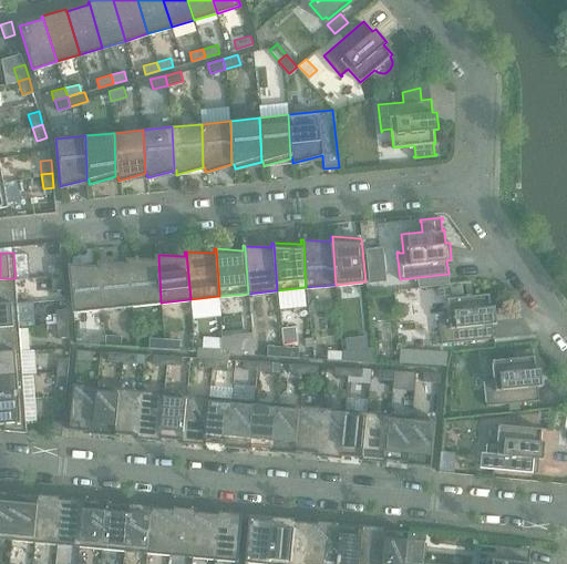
[(161,303),(158,255),(155,254),(155,259),(129,257),(132,305),(161,303)]
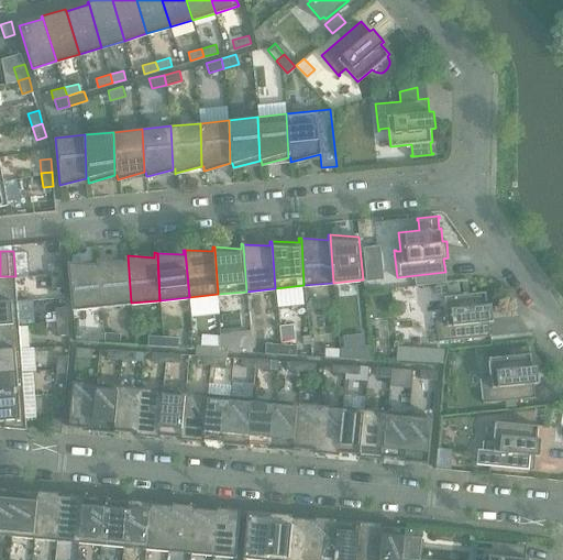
[(131,303),(128,255),(125,255),(125,261),(99,259),(102,306),(131,303)]
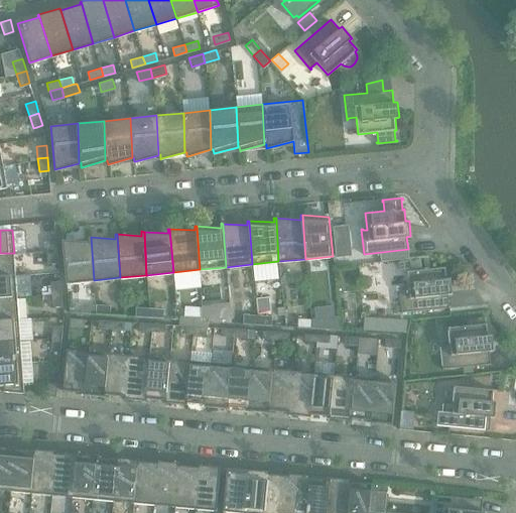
[(56,250),(55,237),(45,238),(47,250),(56,250)]
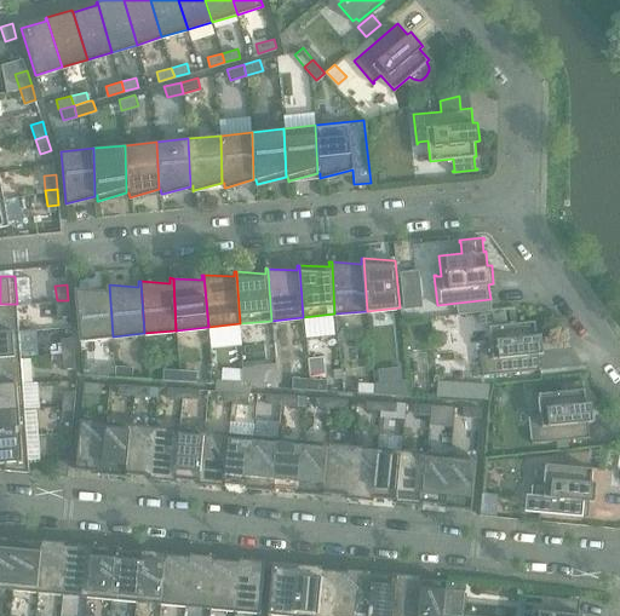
[(113,337),(109,285),(107,285),(107,289),(74,287),(80,340),(113,337)]
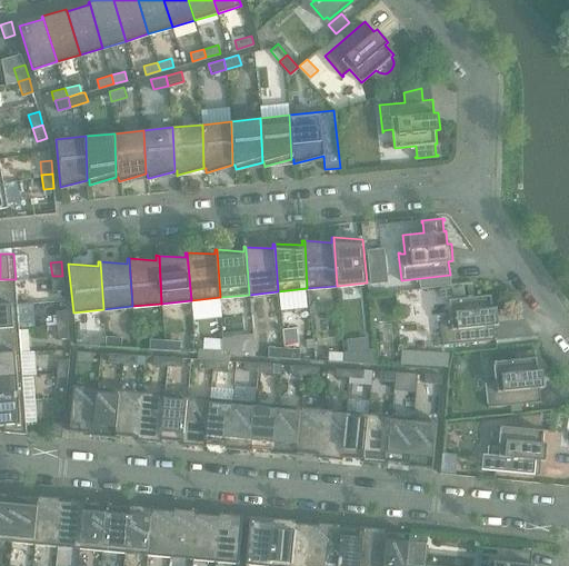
[(381,280),(380,269),(367,271),(368,283),(381,280)]
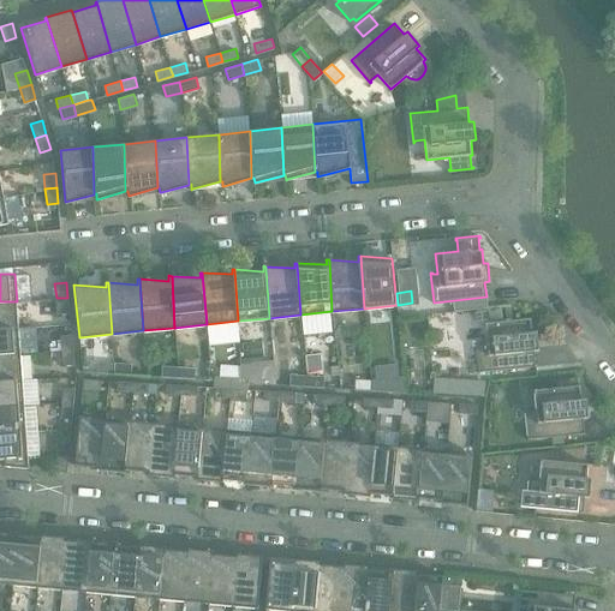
[(70,312),(67,298),(57,298),(58,313),(70,312)]
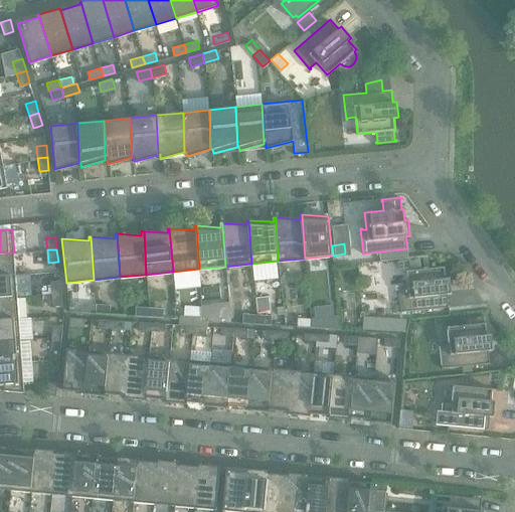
[(0,275),(15,274),(14,252),(0,252),(0,275)]
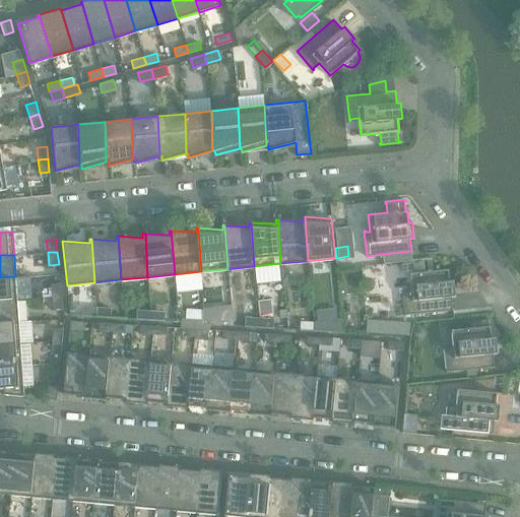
[(455,296),(454,280),(450,280),(449,268),(409,272),(411,289),(404,291),(403,288),(402,288),(404,314),(453,309),(451,297),(455,296)]
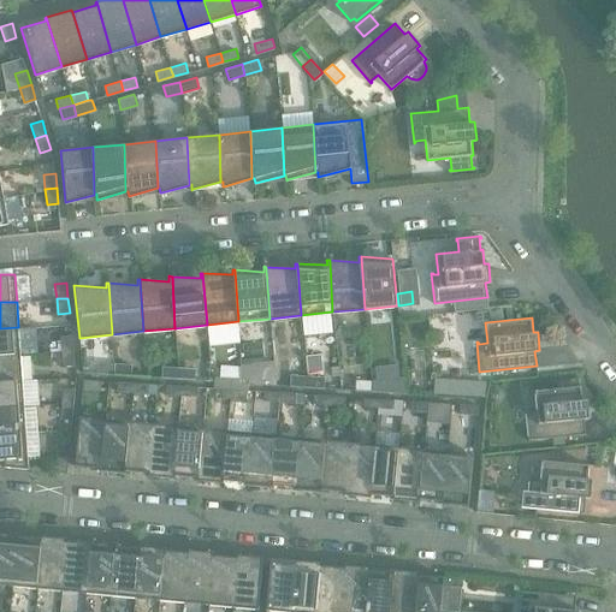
[(37,351),(36,326),(18,327),(0,328),(0,355),(21,354),(21,352),(37,351)]
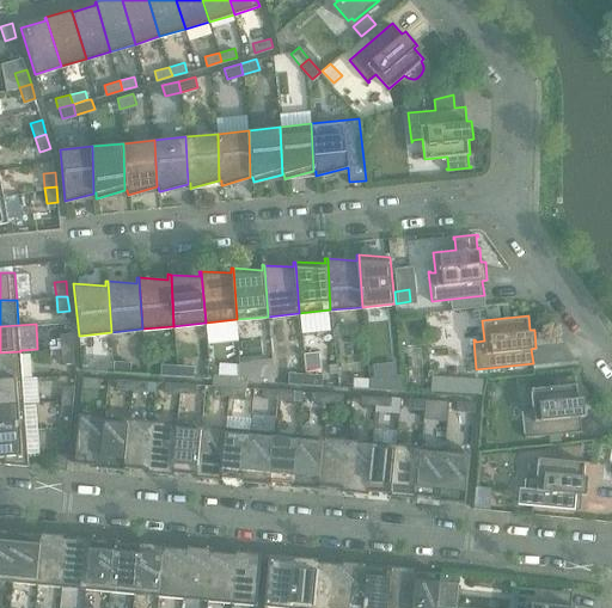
[(73,348),(71,332),(60,333),(61,348),(73,348)]
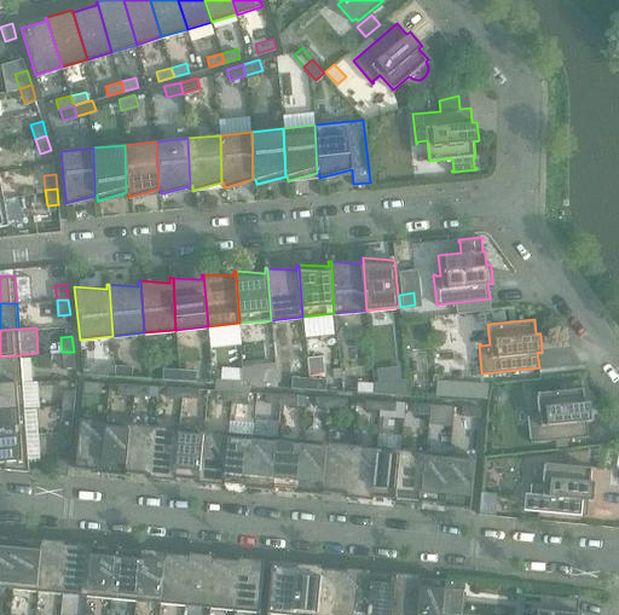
[(75,366),(74,352),(62,352),(63,367),(75,366)]
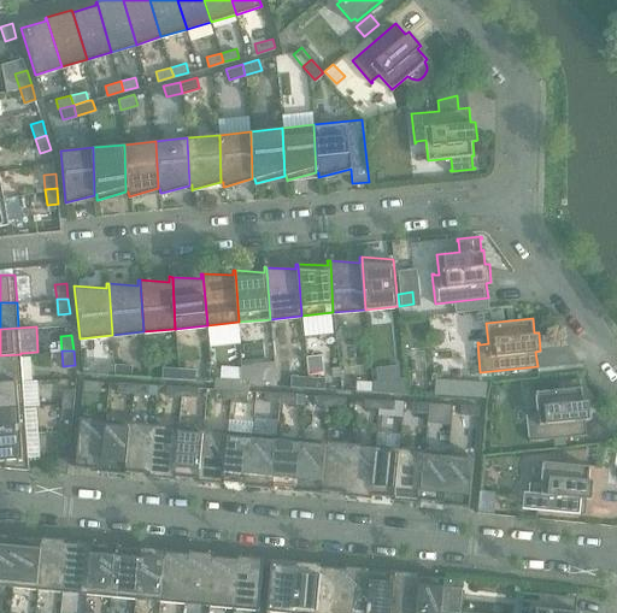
[(0,381),(22,379),(21,354),(0,355),(0,381)]
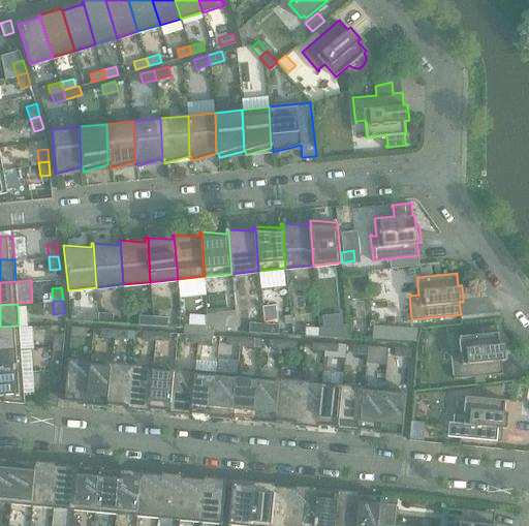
[(98,320),(98,311),(84,310),(84,320),(98,320)]
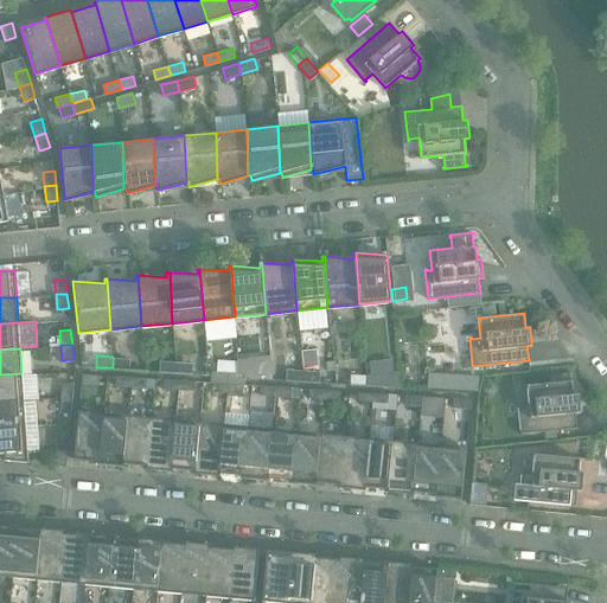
[(129,369),(129,358),(113,357),(113,367),(129,369)]
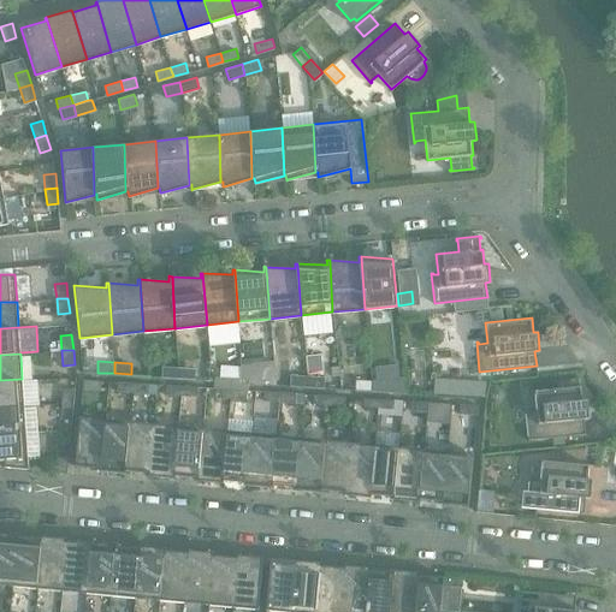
[(178,378),(179,367),(163,366),(161,376),(178,378)]
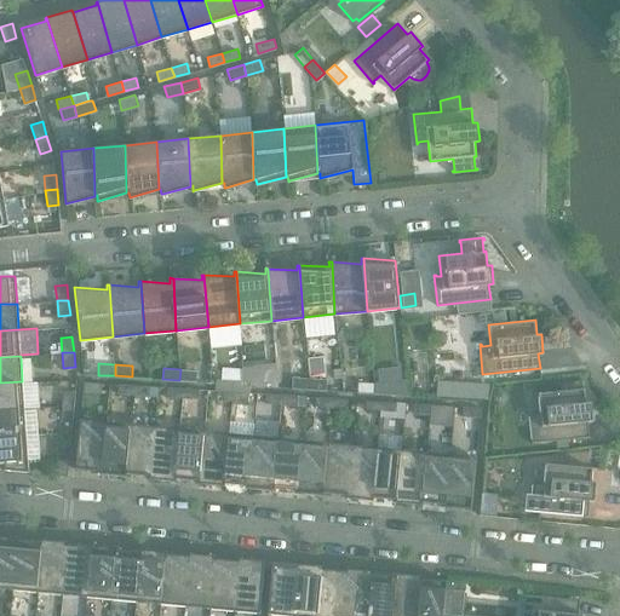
[(196,381),(197,370),(181,369),(179,380),(196,381)]
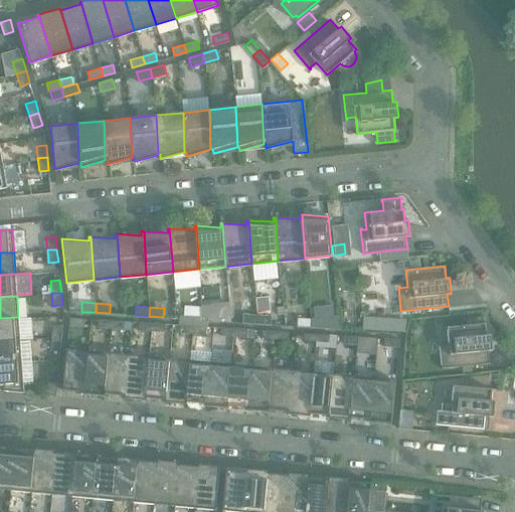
[(229,307),(218,307),(218,320),(228,320),(229,307)]
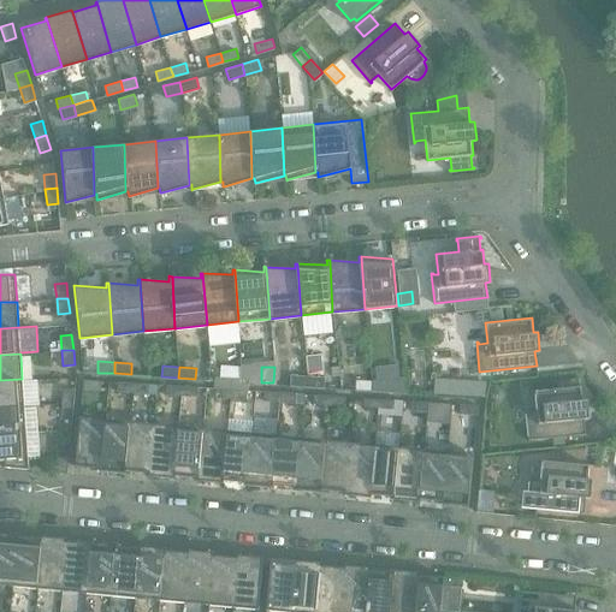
[(588,417),(587,399),(582,399),(581,385),(579,386),(578,374),(580,374),(579,372),(555,374),(555,376),(557,375),(558,387),(535,390),(537,410),(528,410),(527,409),(526,409),(528,439),(586,432),(584,419),(588,417)]
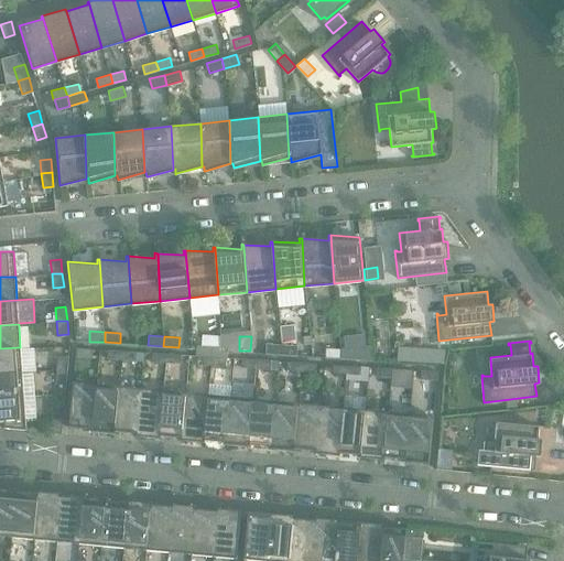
[(281,354),(281,344),(266,343),(266,353),(281,354)]
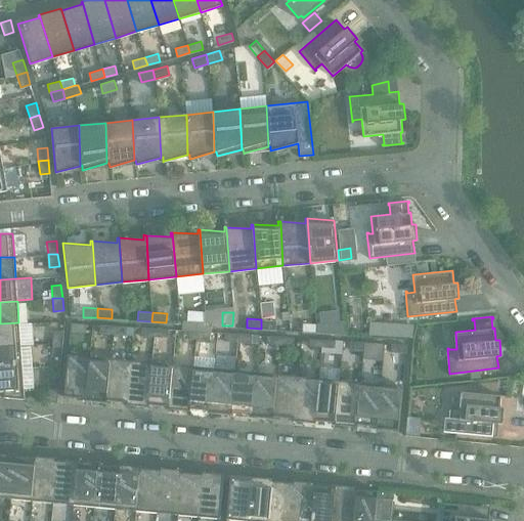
[(275,330),(276,320),(261,319),(261,329),(275,330)]
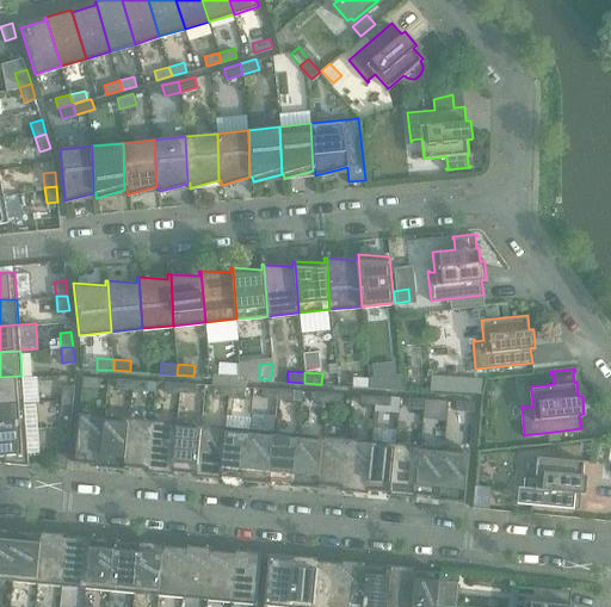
[(402,390),(401,372),(369,376),(368,388),(402,390)]
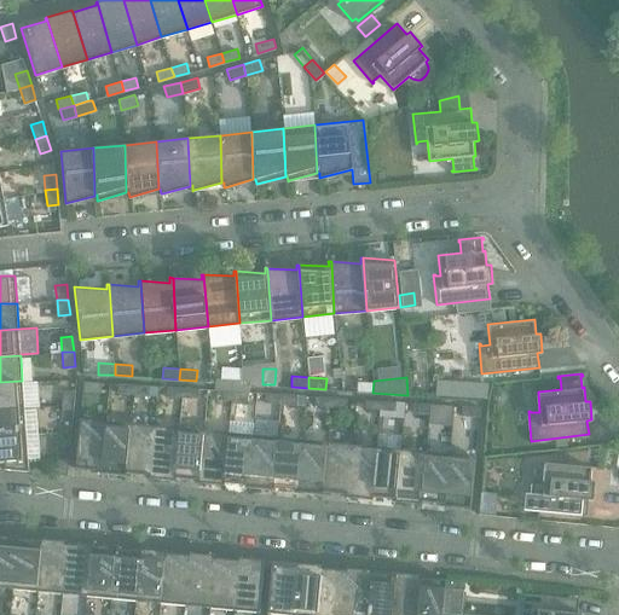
[(239,390),(241,379),(215,378),(215,389),(217,389),(231,390),(239,390)]
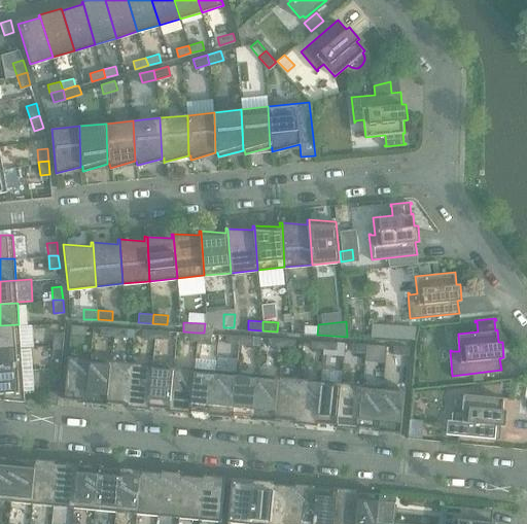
[(212,334),(212,327),(212,323),(205,323),(204,333),(211,334),(212,334)]
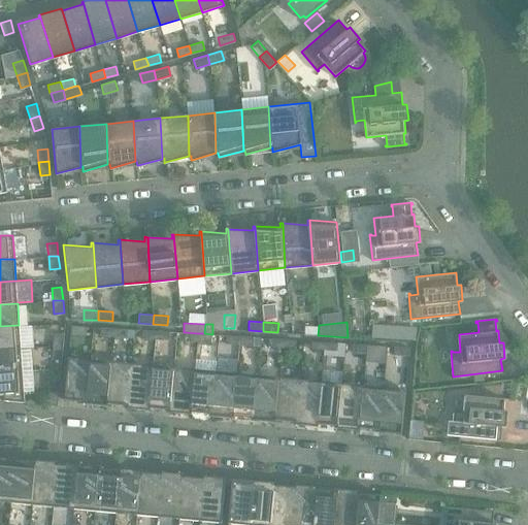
[(318,335),(319,325),(304,324),(303,334),(318,335)]
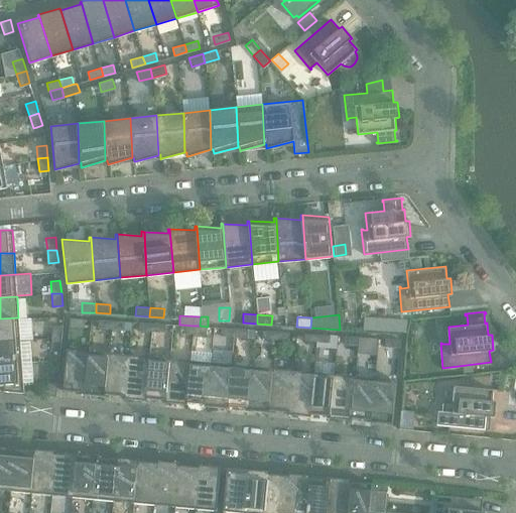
[(406,332),(407,318),(364,316),(363,329),(406,332)]
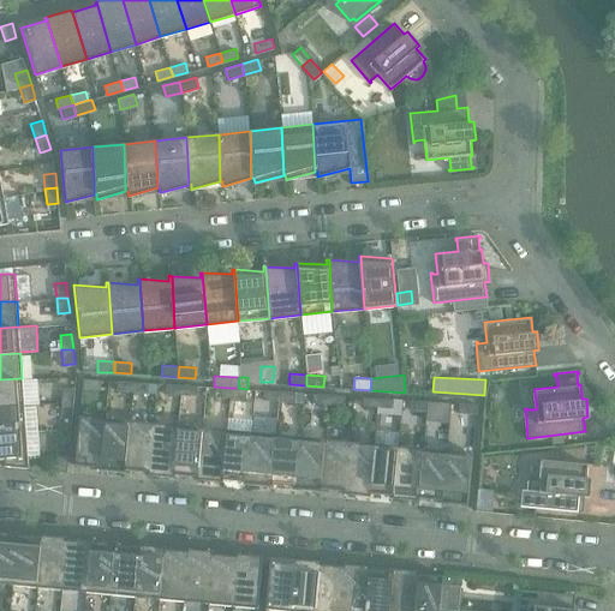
[(0,406),(24,405),(22,378),(0,379),(0,406)]
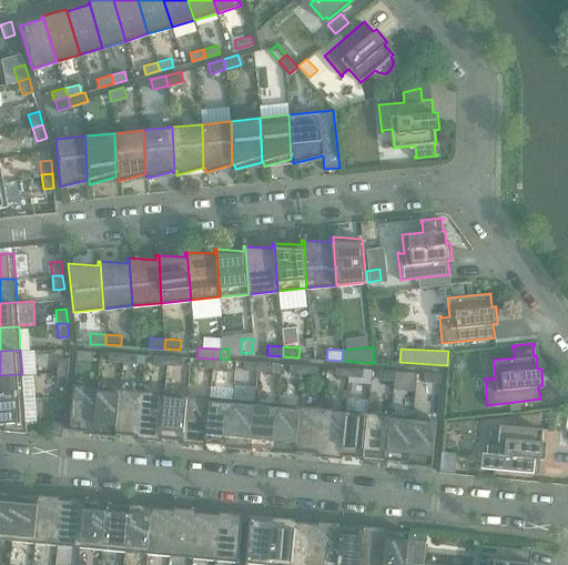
[(92,360),(92,351),(77,350),(75,359),(92,360)]
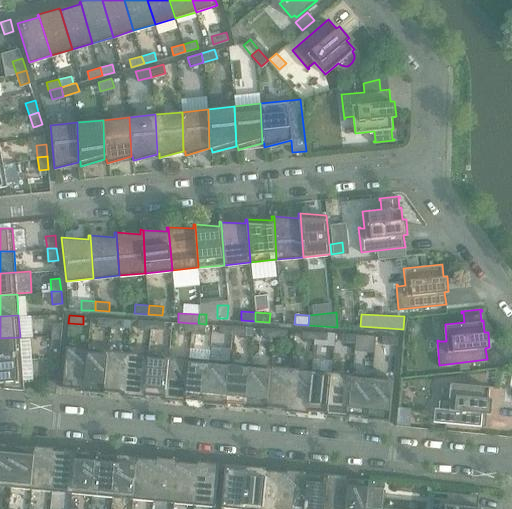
[(110,325),(110,317),(97,316),(97,324),(110,325)]
